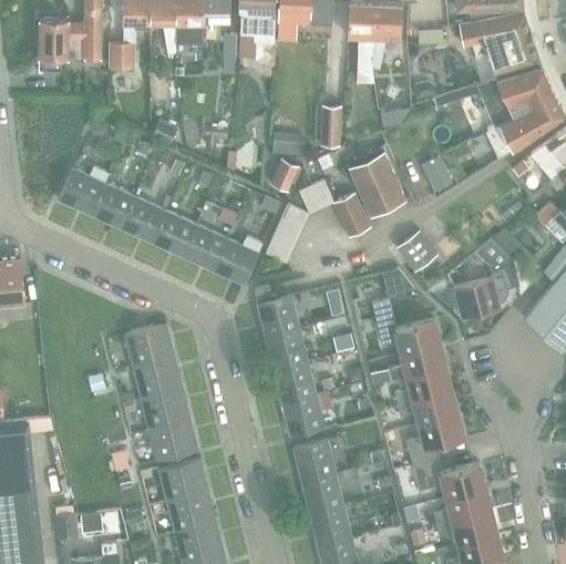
[(69,24),(69,21),(40,21),(40,59),(67,60),(67,58),(84,58),(84,59),(101,60),(101,0),(84,0),(84,24),(69,24)]
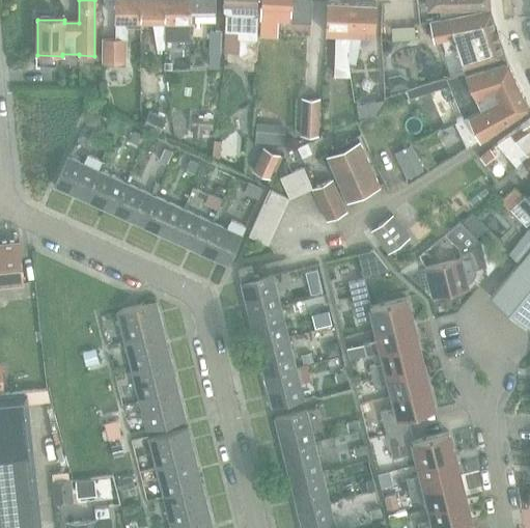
[(141,28),(141,22),(140,0),(115,0),(115,39),(102,39),(102,64),(127,64),(127,28),(141,28)]
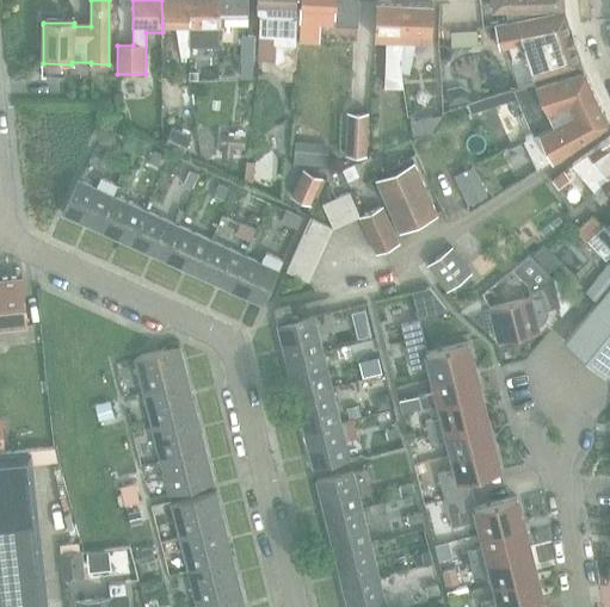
[(190,57),(190,0),(161,0),(162,25),(178,25),(183,59),(190,57)]
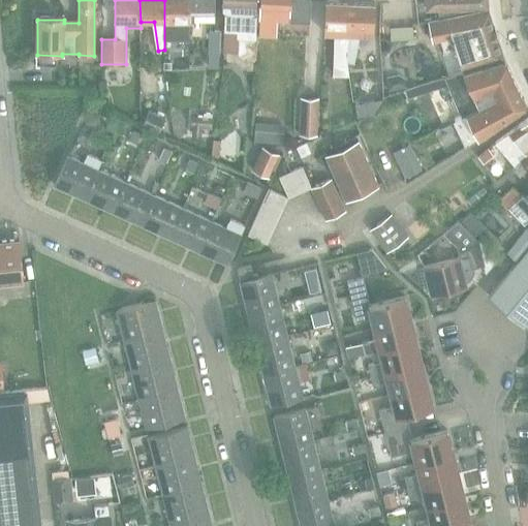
[(189,0),(164,0),(164,50),(172,51),(175,36),(189,36),(189,23),(189,0)]
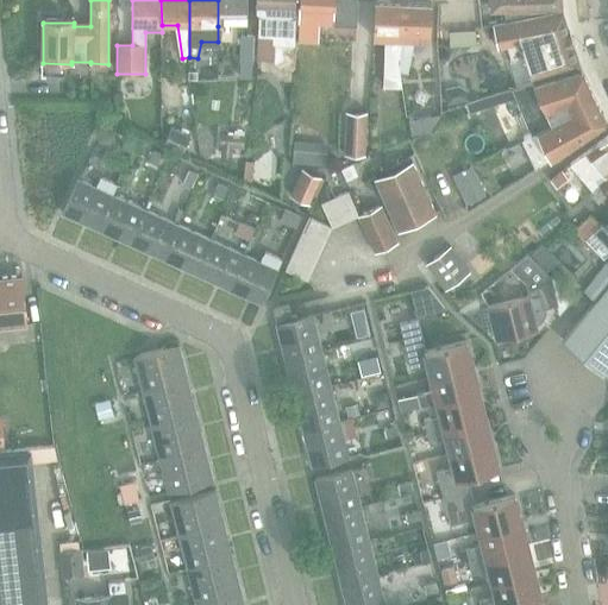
[(218,0),(218,26),(234,27),(234,19),(248,19),(248,0),(218,0)]
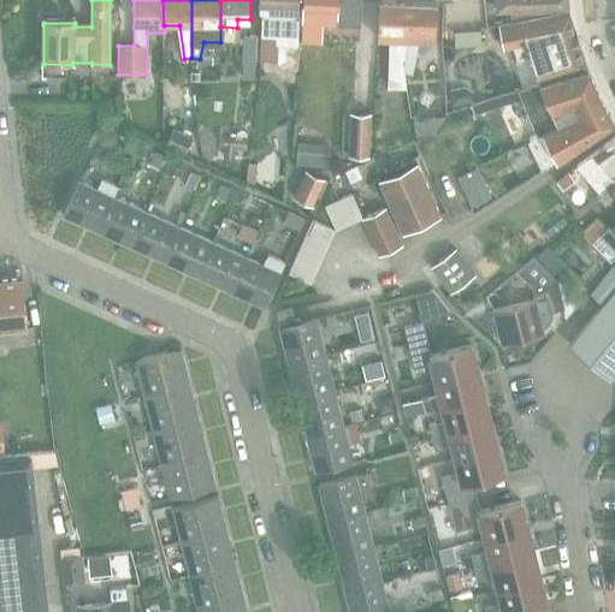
[(284,71),(297,72),(299,70),(300,46),(296,46),(297,0),(259,0),(259,9),(260,9),(260,16),(262,18),(260,63),(276,64),(284,71)]
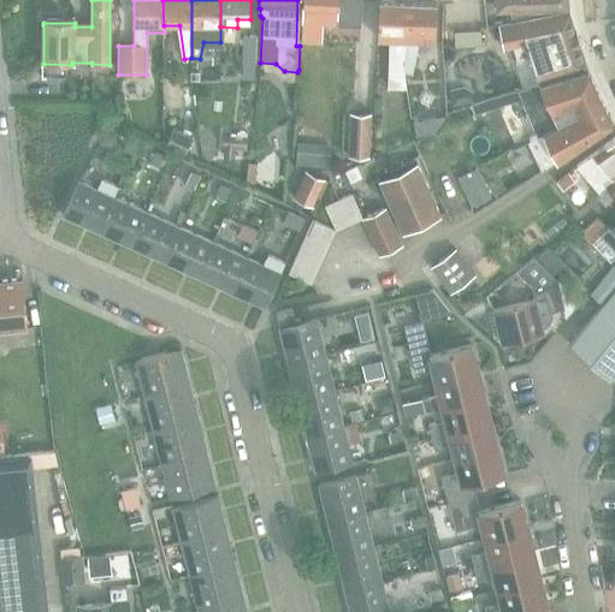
[(336,25),(359,27),(360,0),(302,0),(301,27),(336,28),(336,25)]
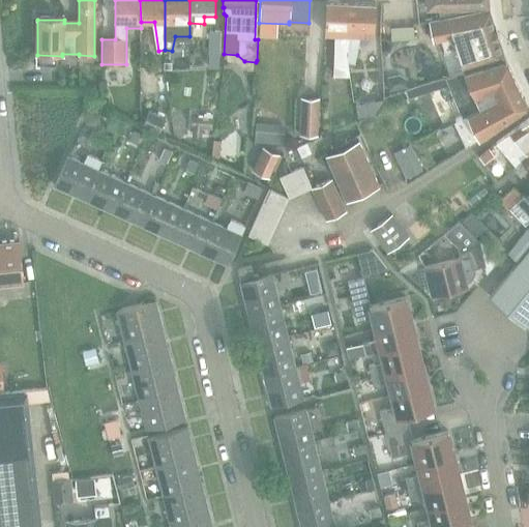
[(437,0),(437,12),(489,11),(488,0),(437,0)]
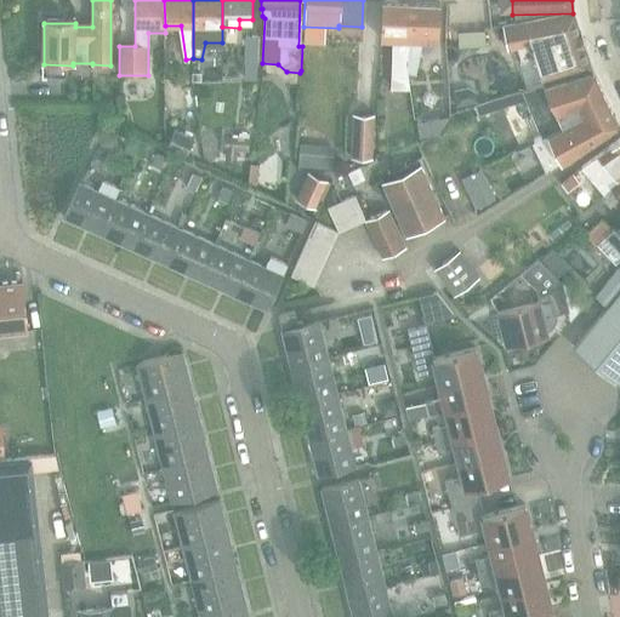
[(408,76),(413,5),(382,4),(380,41),(393,43),(391,91),(408,92),(407,78),(407,76),(408,76)]
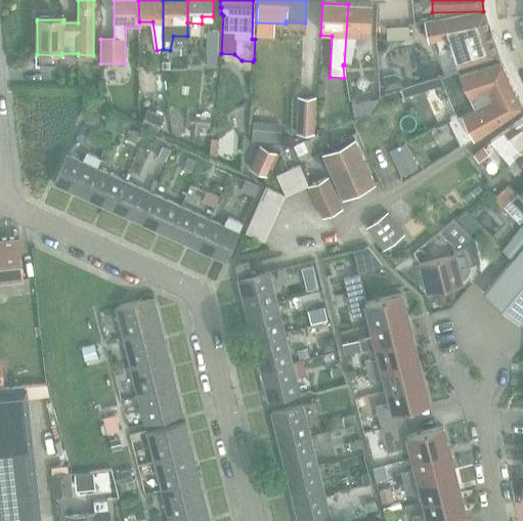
[(348,4),(344,64),(351,66),(357,37),(371,38),(373,5),(348,4)]
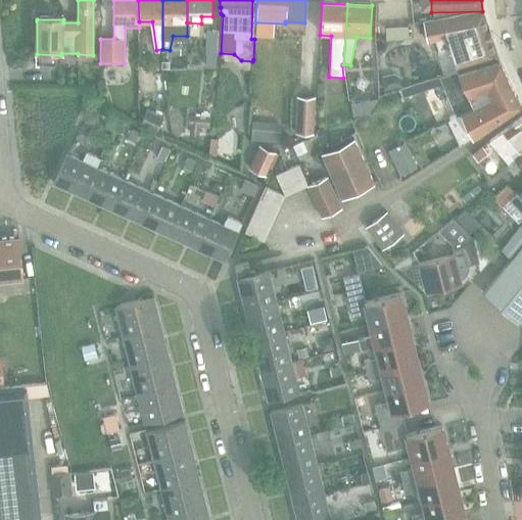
[(459,74),(499,61),(489,32),(483,12),(424,22),(427,42),(437,41),(441,53),(452,51),(459,74)]
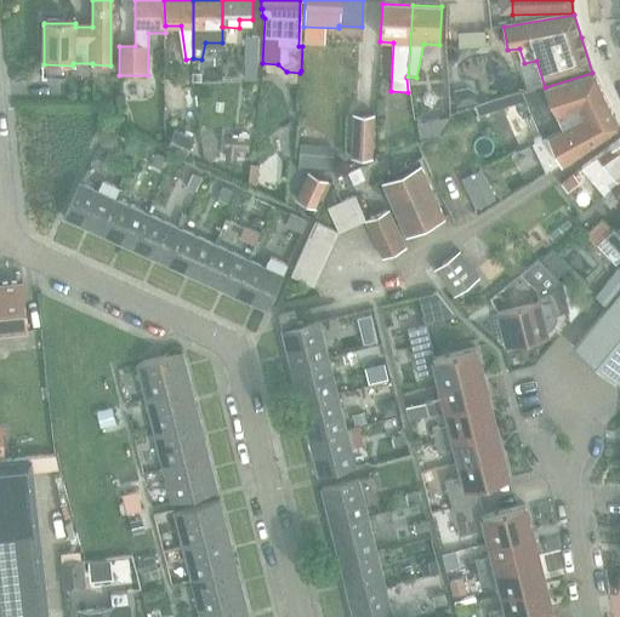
[(245,64),(259,66),(260,39),(246,39),(245,64)]
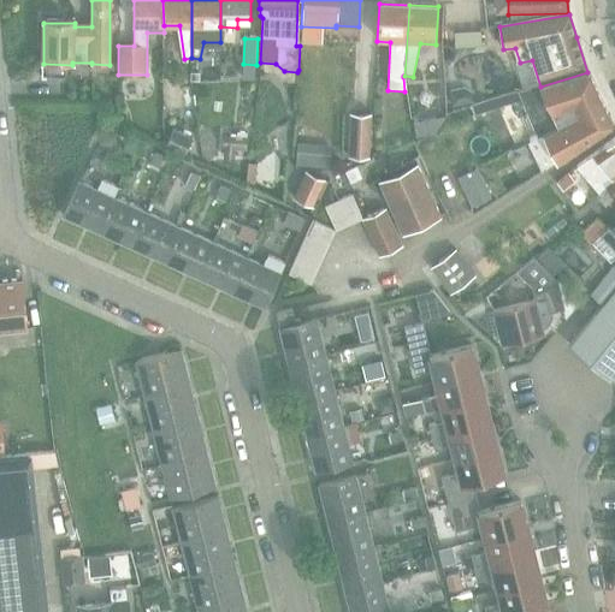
[(536,129),(601,97),(587,72),(540,87),(473,107),(478,117),(525,102),(536,129)]
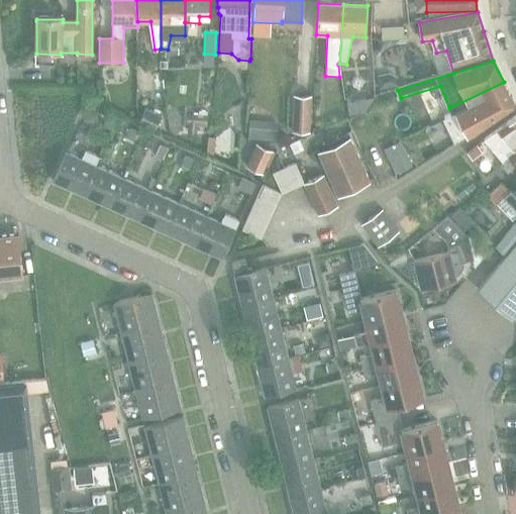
[(52,85),(76,85),(77,72),(52,72),(52,85)]
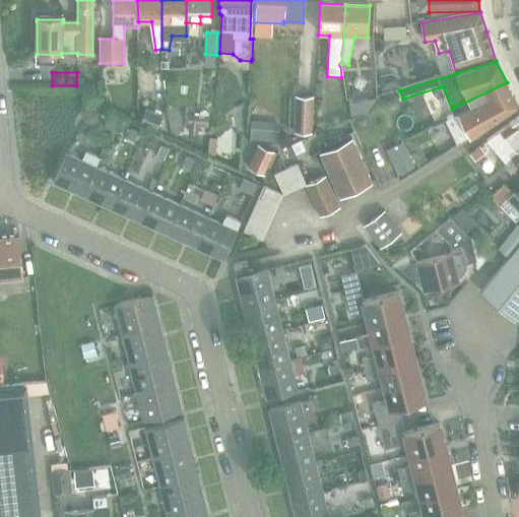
[(448,119),(446,120),(458,145),(470,137),(518,106),(507,82),(452,109),(455,116),(448,119)]
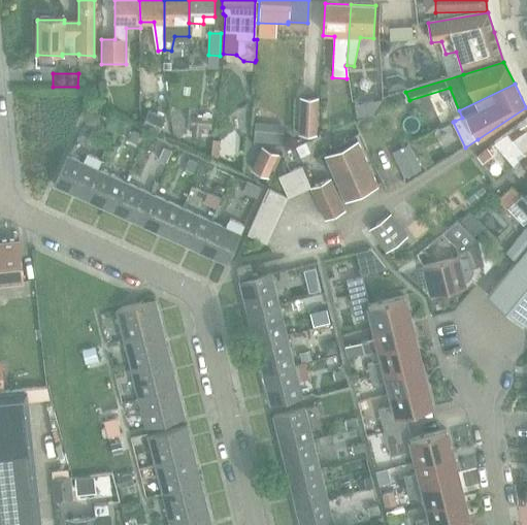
[(298,135),(317,136),(319,100),(300,99),(298,135)]
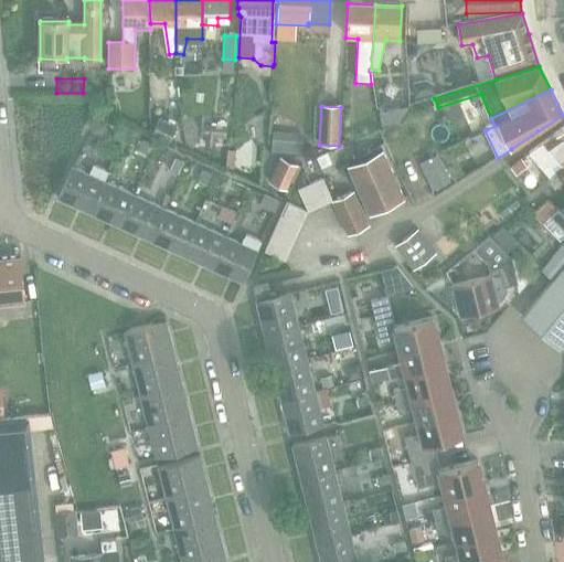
[(380,114),(382,127),(401,124),(398,110),(380,114)]
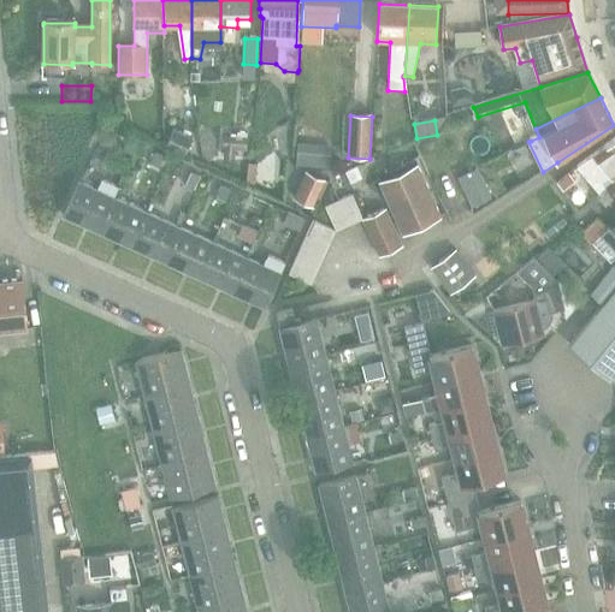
[(166,146),(185,154),(193,140),(173,131),(166,146)]
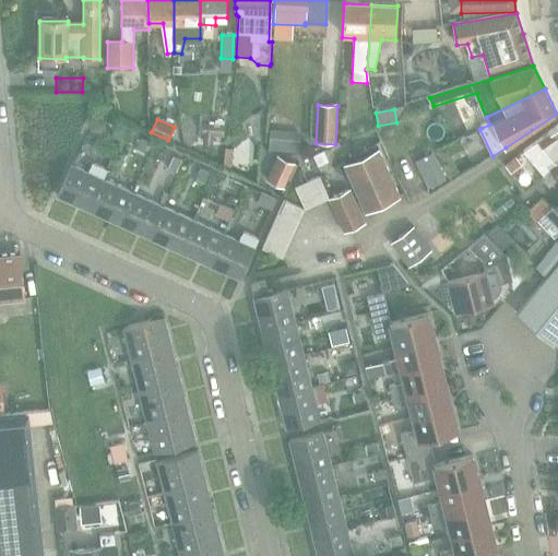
[(224,127),(224,122),(216,121),(215,125),(186,122),(185,140),(202,141),(202,135),(204,135),(203,145),(213,146),(214,137),(224,137),(224,127)]
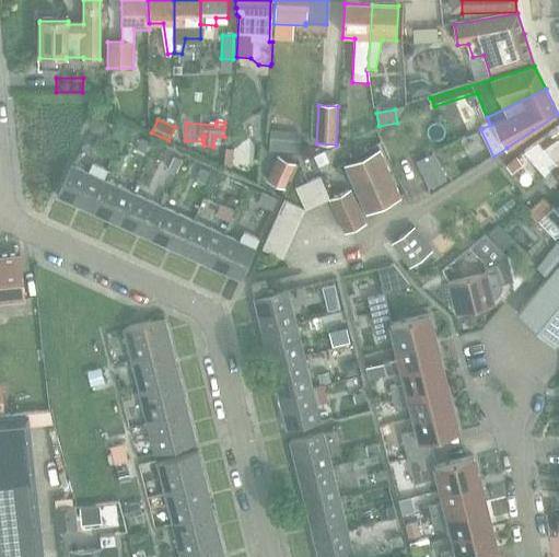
[(555,169),(558,164),(558,129),(526,153),(546,175),(554,170),(555,169)]
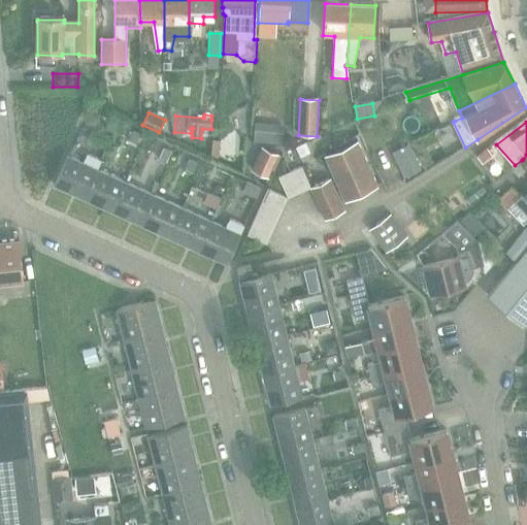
[(327,157),(348,202),(380,187),(359,141),(327,157)]
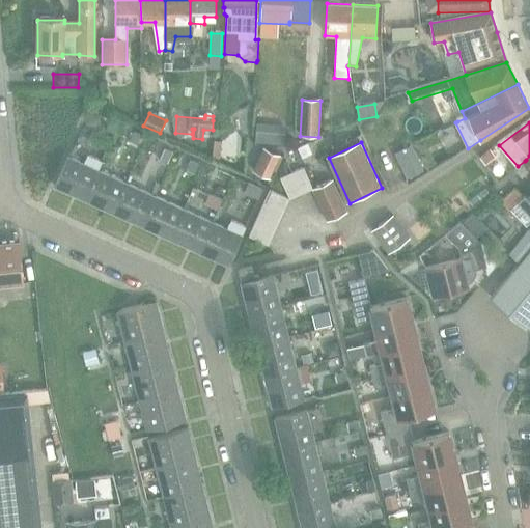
[(273,172),(276,174),(283,159),(263,149),(253,172),(270,181),(273,172)]
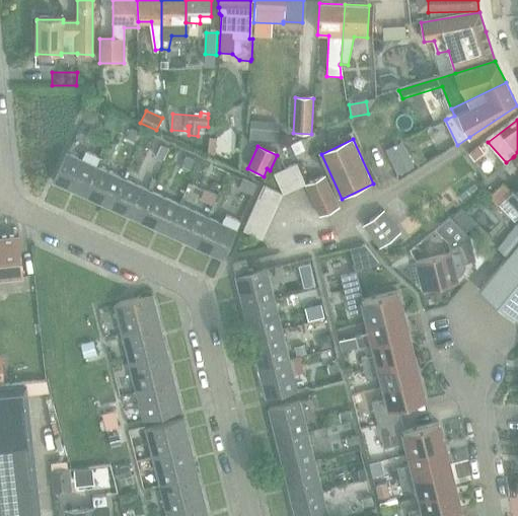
[(517,152),(514,156),(513,157),(506,162),(505,164),(503,165),(511,174),(517,167),(517,152)]
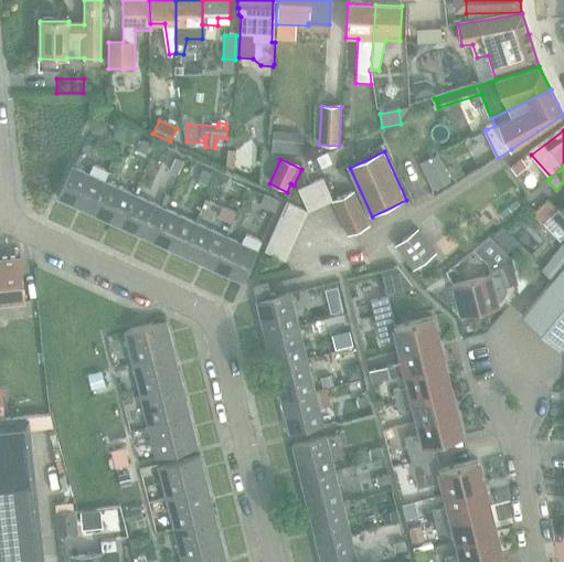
[(91,215),(105,183),(109,173),(94,167),(89,177),(73,169),(59,201),(91,215)]
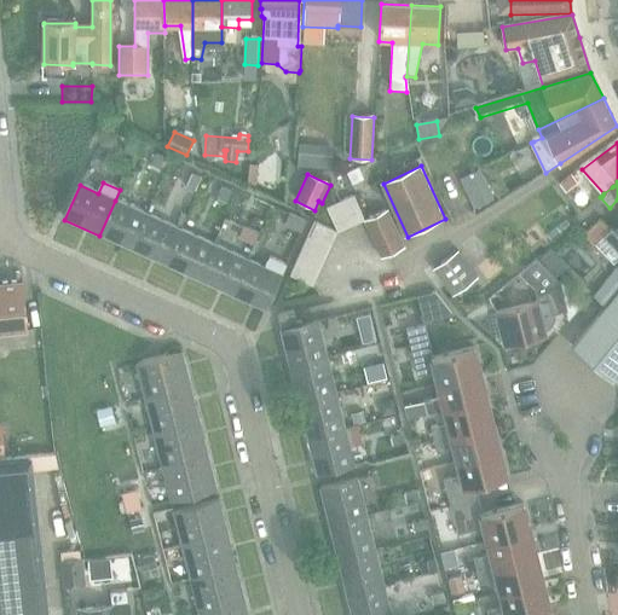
[(342,203),(352,227),(365,221),(356,198),(342,203)]
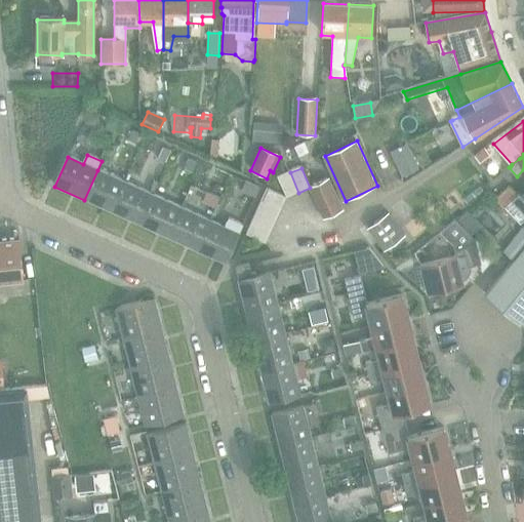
[(112,213),(125,183),(97,170),(84,200),(112,213)]
